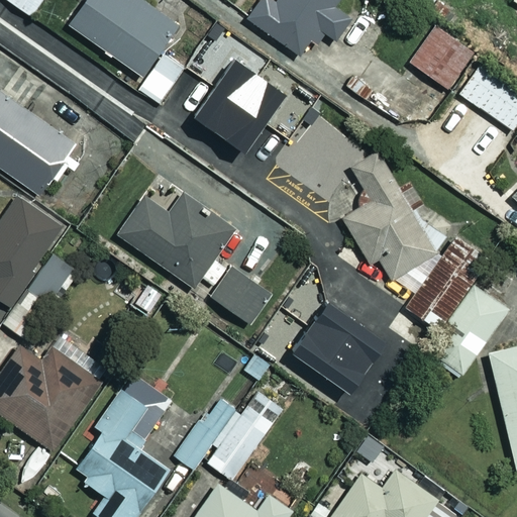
[(145,0),(74,0),(58,23),(133,78),(175,20),(145,0)]
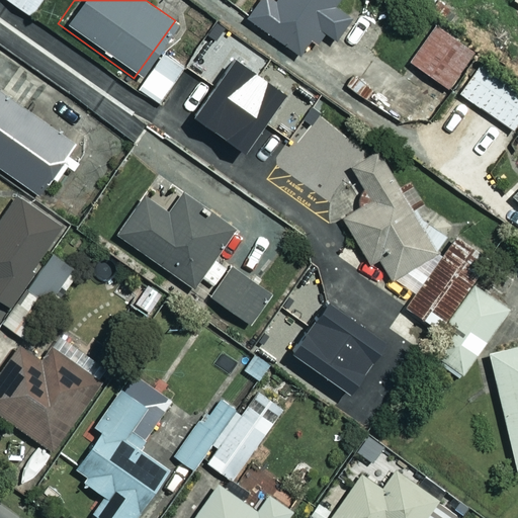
[(307,40),(312,45),(318,35),(328,42),(348,14),(333,3),(334,0),(275,0),(273,3),(268,0),(253,0),(242,16),(295,55),(307,40)]
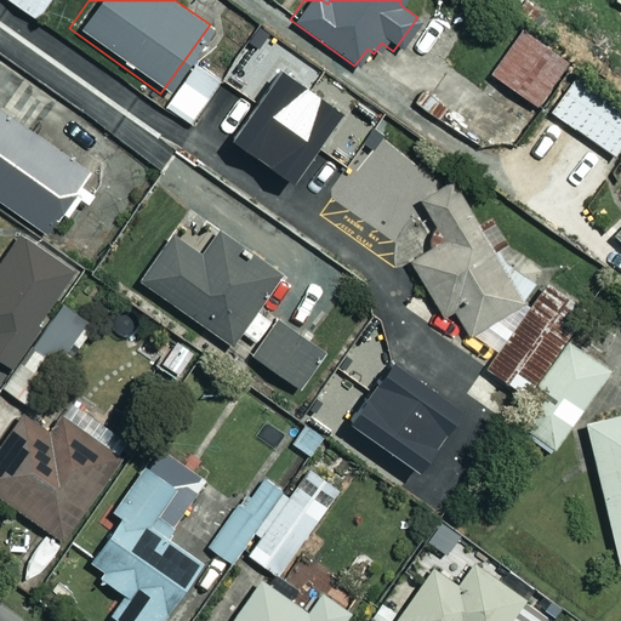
[(565,63),(520,30),(489,73),(534,107),(565,63)]
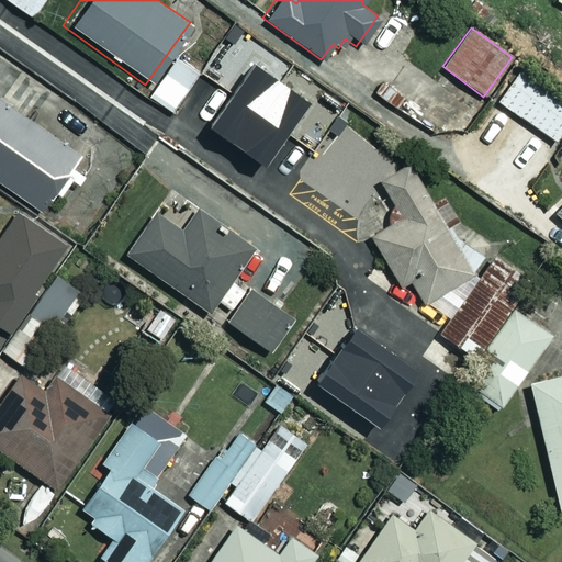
[(561,127),(561,94),(519,66),(496,101),(554,141),(561,127)]
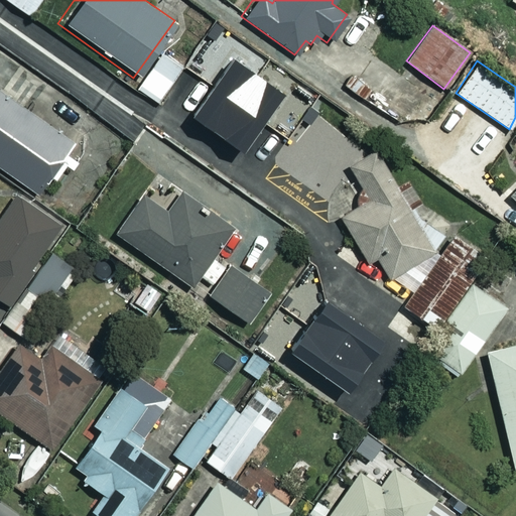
[(0,169),(26,189),(63,138),(0,93),(0,169)]
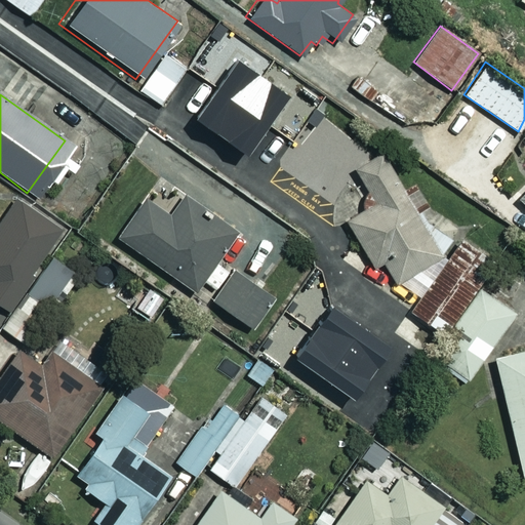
[(389,154),(377,160),(322,117),(296,151),(357,196),(341,204),(386,287),(442,257),(389,154)]
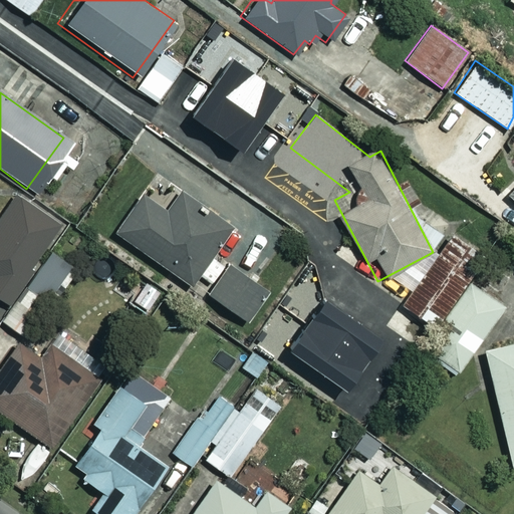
[(232,233),(181,196),(168,213),(139,193),(111,231),(140,251),(192,289),(220,250),(232,233)]
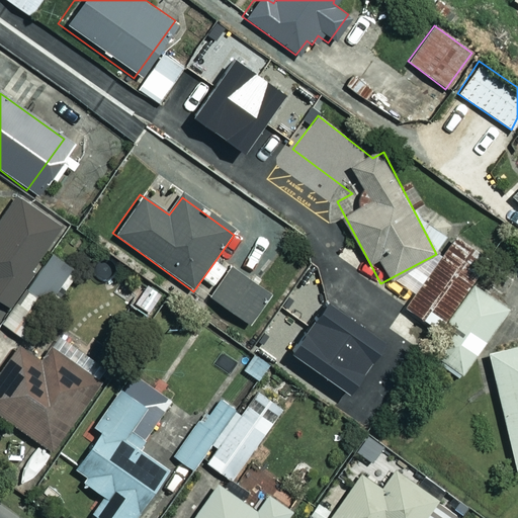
[(77,245),(12,197),(0,213),(0,300),(24,318),(77,245)]
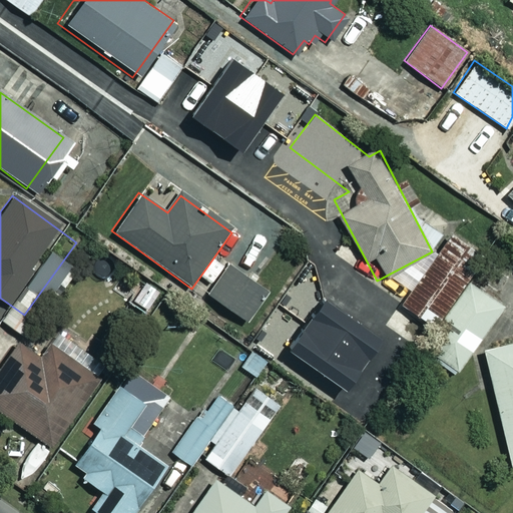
[(456,306),(506,239),(476,216),(448,254),(444,251),(423,280),(456,306)]
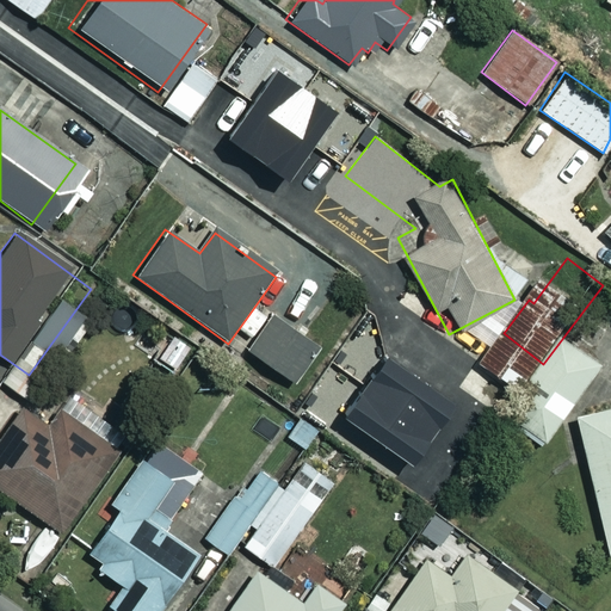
[(610,290),(603,285),(543,364),(562,378),(557,384),(579,400),(610,357),(610,290)]
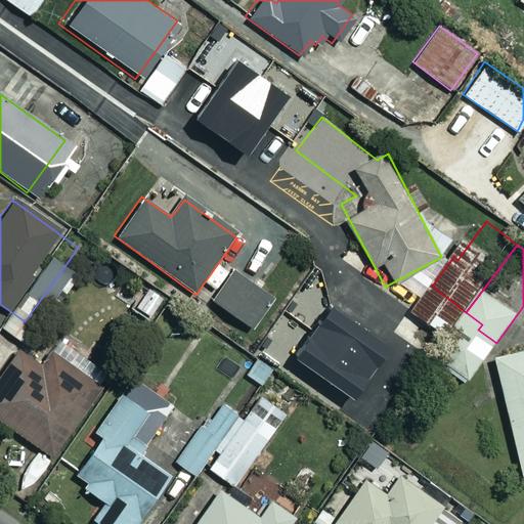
[(275,303),(226,268),(207,294),(257,330),(275,303)]
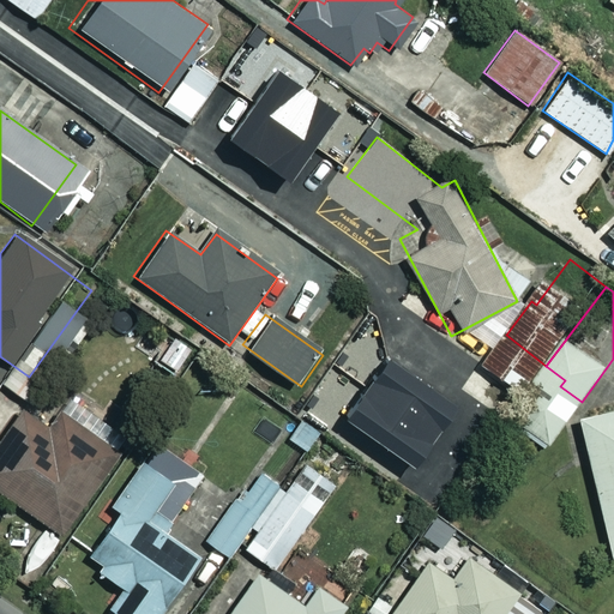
[(350,405),(348,409),(386,432),(403,402),(349,372),(336,396),(350,405)]
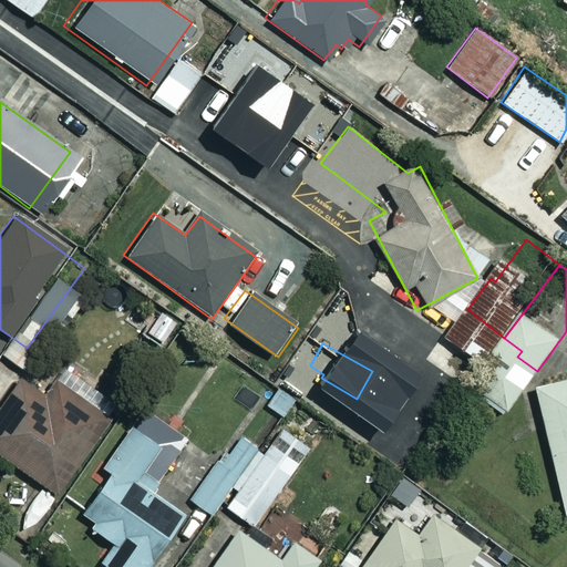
[(566,374),(527,384),(562,524),(566,522),(566,374)]
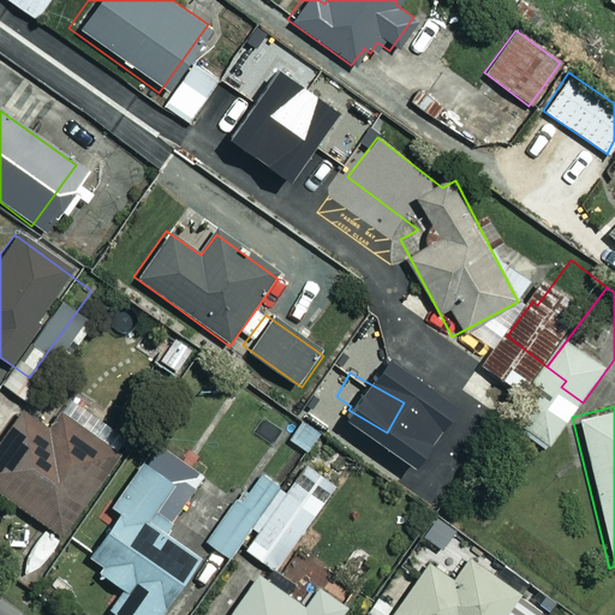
[(0,499),(63,544),(111,477),(129,452),(66,407),(48,433),(15,408),(0,428),(0,499)]
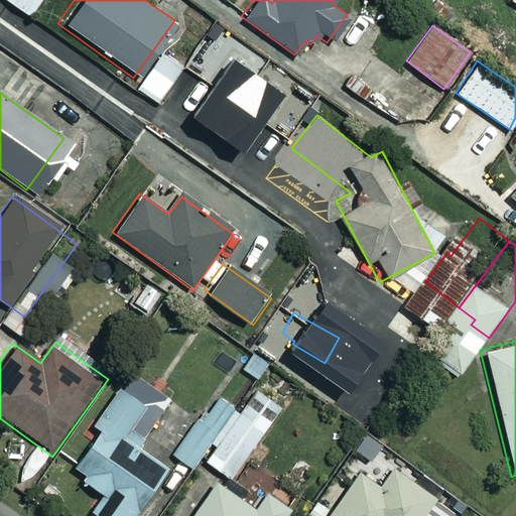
[(209,462),(227,475),(285,394),(267,381),(209,462)]
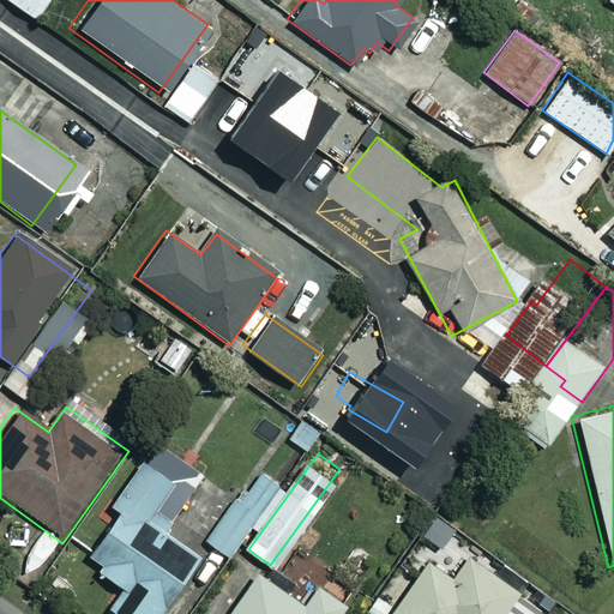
[(103,518),(114,527),(85,567),(118,590),(98,613),(155,613),(194,560),(148,527),(181,480),(148,456),(103,518)]
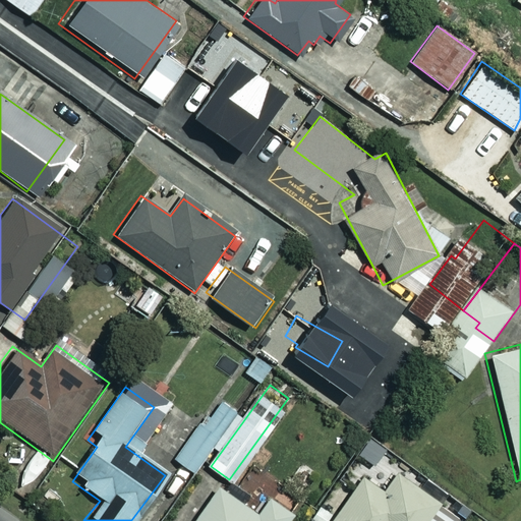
[(426,520),(437,507),(393,475),(375,500),(355,484),(330,520),(426,520)]
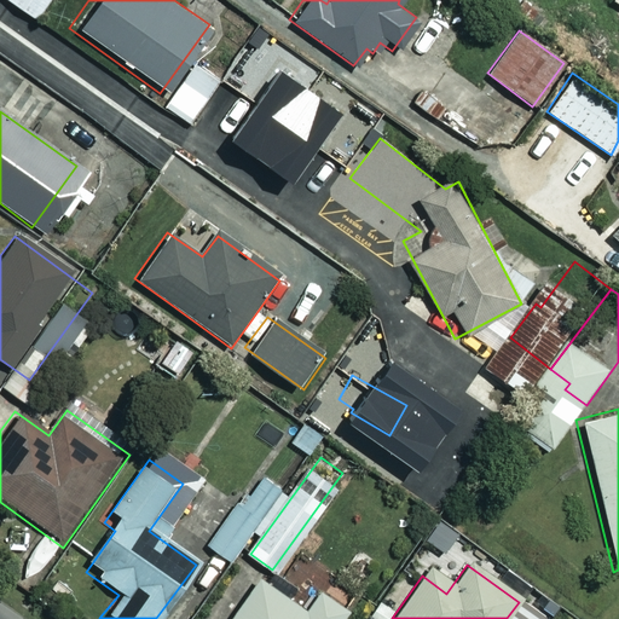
[(231,618),(314,618),(260,579),(231,618)]
